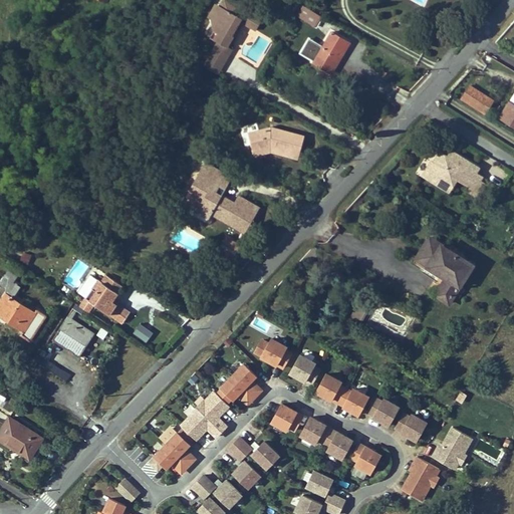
[(233,0),(221,0),(220,3),(215,12),(239,26),(242,20),(255,28),(262,16),(233,0)]
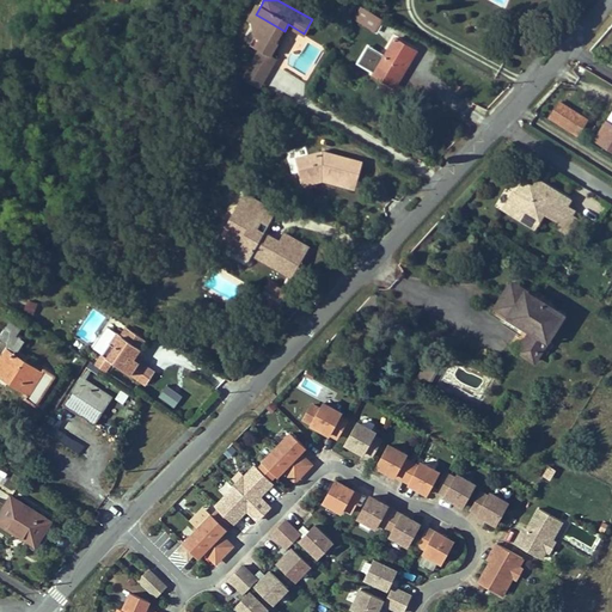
[(251,12),(256,14),(262,4),(257,1),(251,12)]
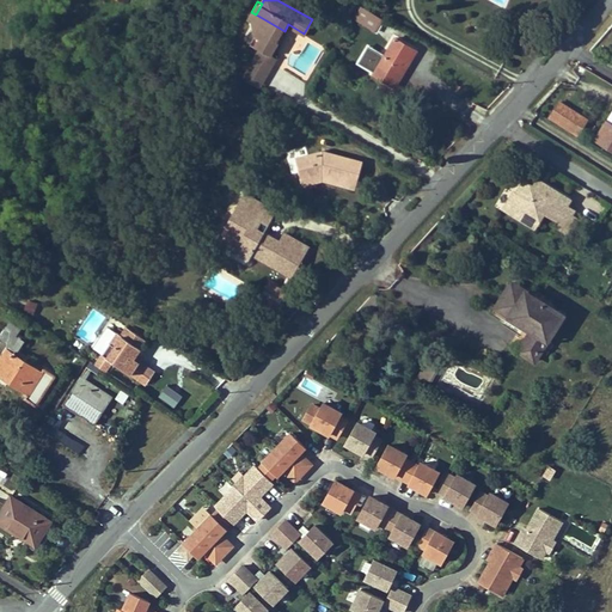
[(375,31),(383,20),(361,7),(355,18),(375,31)]
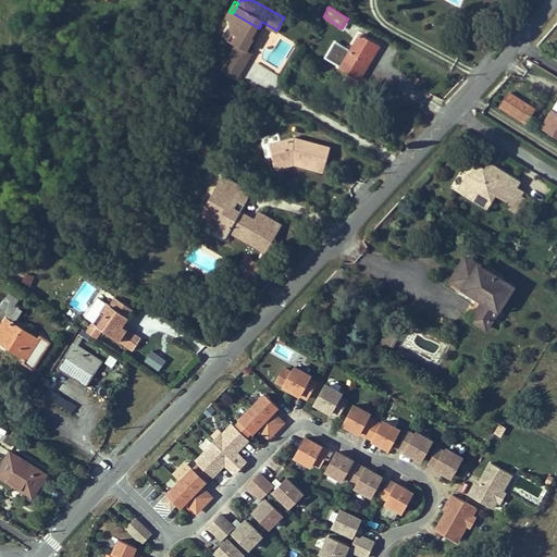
[(236,41),(225,62),(240,72),(250,56),(251,53),(251,52),(250,51),(249,50),(256,37),(248,33),(252,26),(258,29),(259,28),(233,13),(230,17),(237,22),(233,29),(240,35),(236,41)]
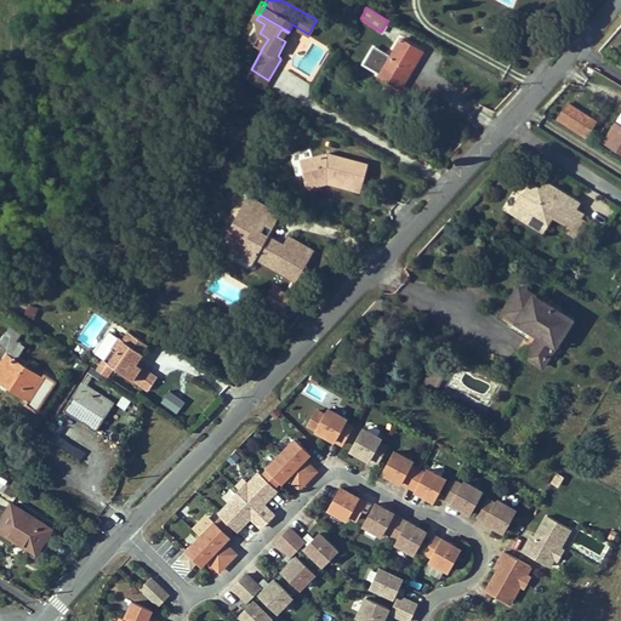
[(39,26),(32,22),(27,30),(34,35),(39,26)]
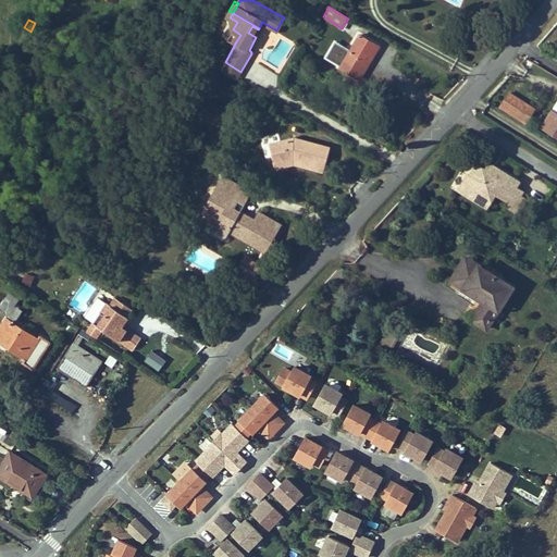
[(252,26),(248,33),(256,37),(258,38),(262,32),(258,29),(252,26)]
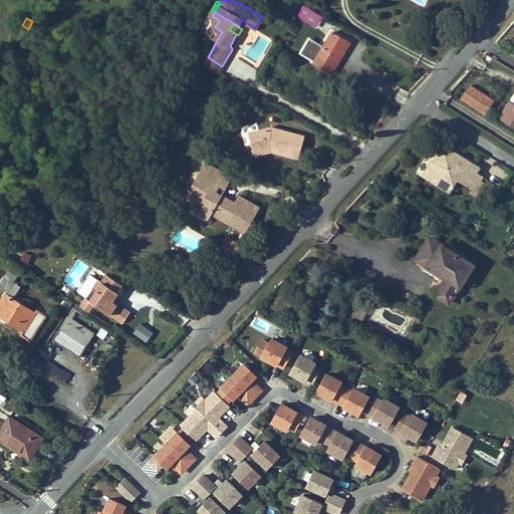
[(222,32),(215,27),(211,34),(218,38),(222,32)]
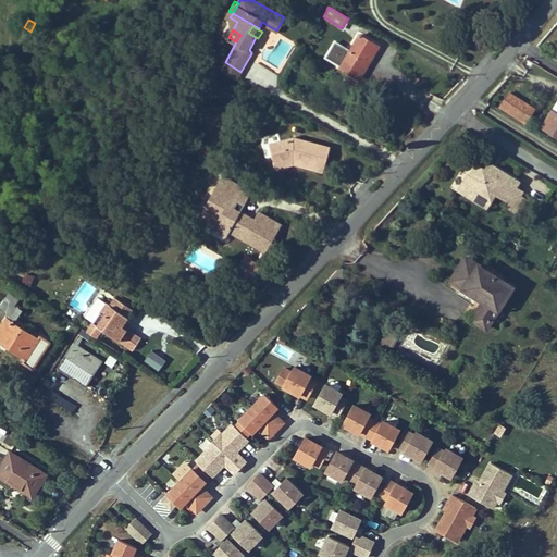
[(341,67),(358,78),(378,46),(360,35),(351,49),(347,57),(341,67)]
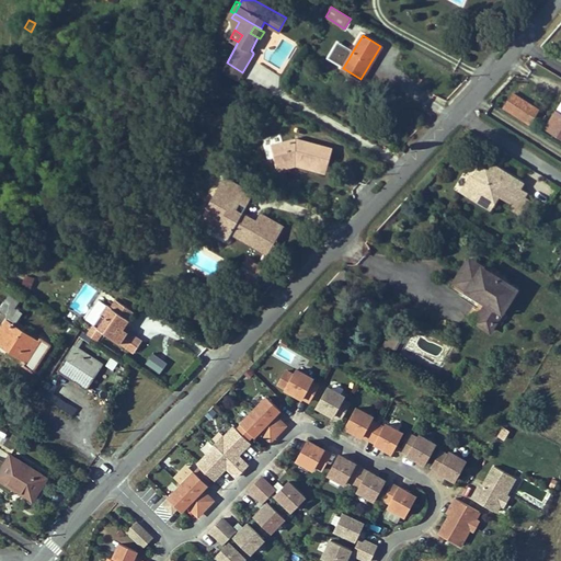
[(350,57),(354,49),(345,44),(341,53),(350,57)]
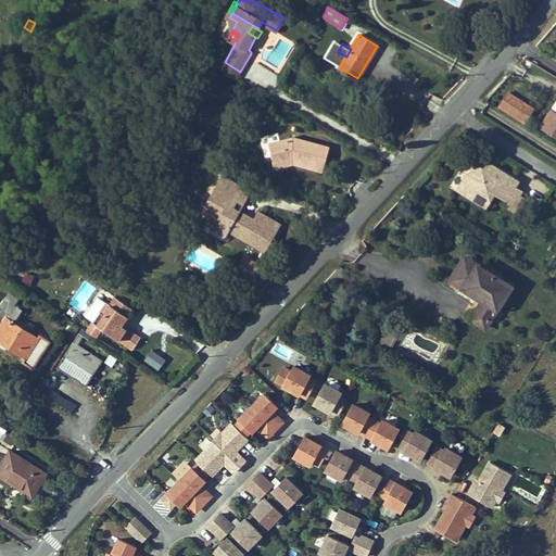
[(237,79),(240,72),(225,62),(220,70),(237,79)]
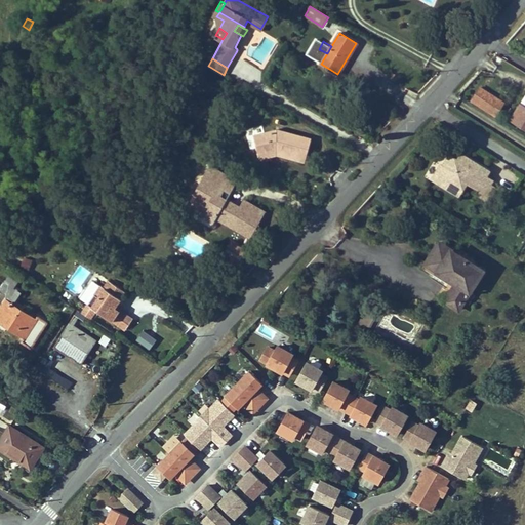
[(15,80),(7,75),(1,82),(8,87),(9,88),(15,80)]
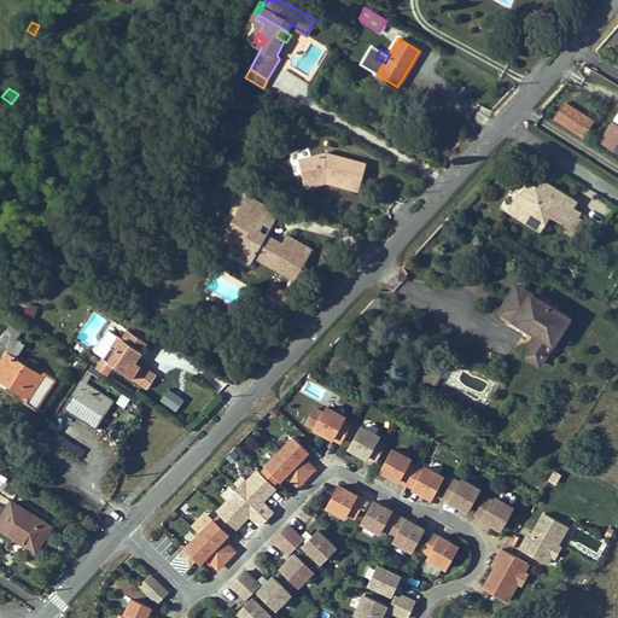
[(617,124),(612,122),(600,141),(617,153),(617,124)]
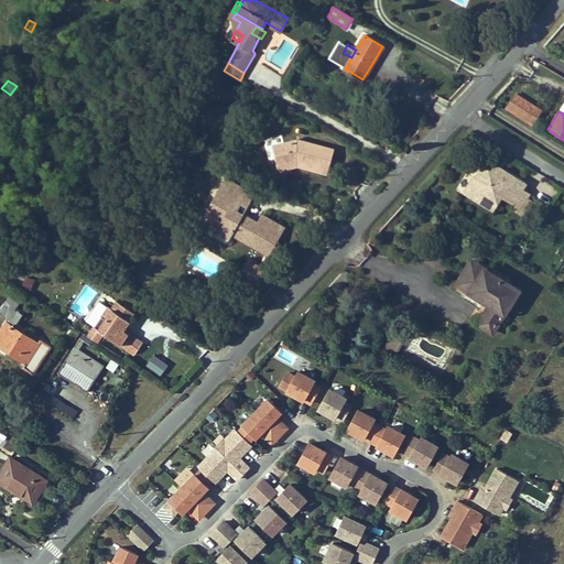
[(278,165),(297,161),(328,170),(334,149),(297,139),(273,145),(278,165)]
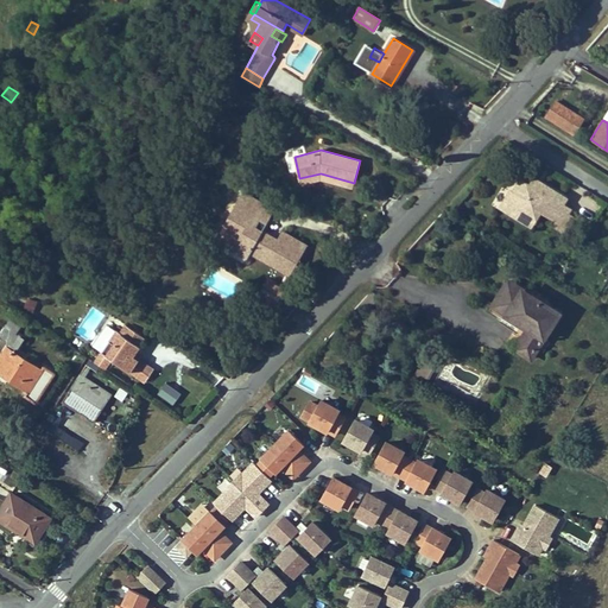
[(352,189),(354,183),(321,173),(299,178),(302,184),(321,179),(352,189)]
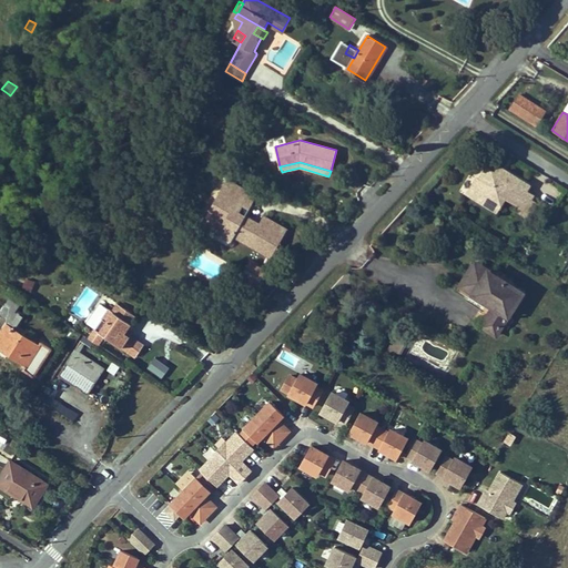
[(492,190),(511,201),(519,188),(524,181),(503,169),(499,174),(479,163),(469,182),(463,193),(483,205),(492,190)]
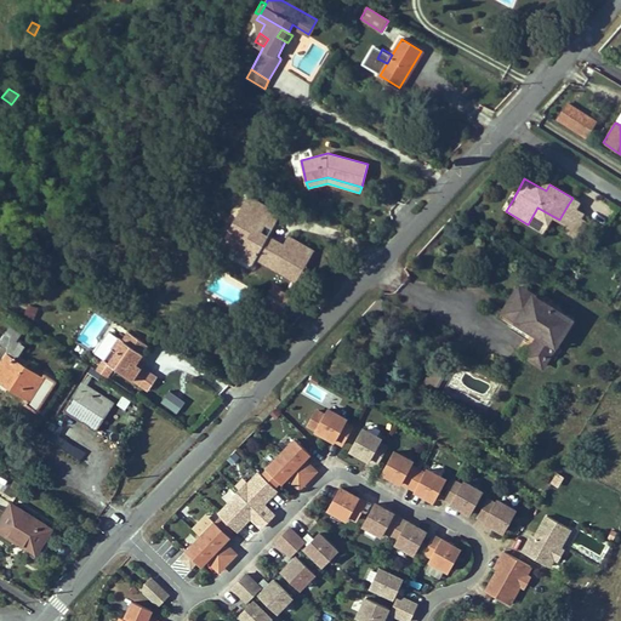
[(249,214),(257,200),(248,194),(233,221),(238,223),(231,237),(243,244),(239,251),(237,254),(252,262),(255,258),(258,252),(300,277),(311,257),(305,254),(308,248),(288,235),(283,245),(267,235),(252,228),(258,218),(249,214)]
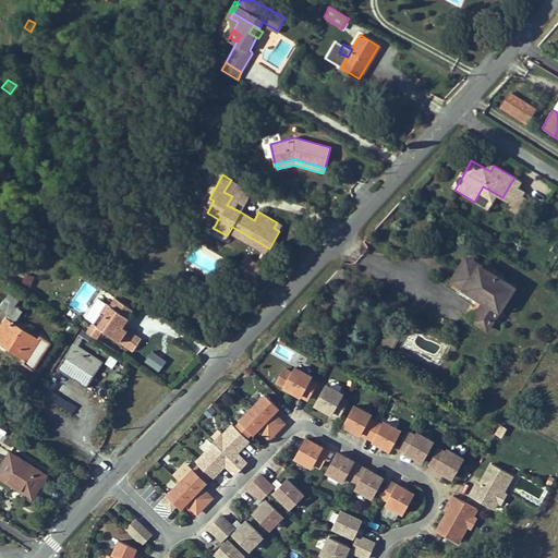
[(450,187),(455,190),(461,179),(457,177),(450,187)]
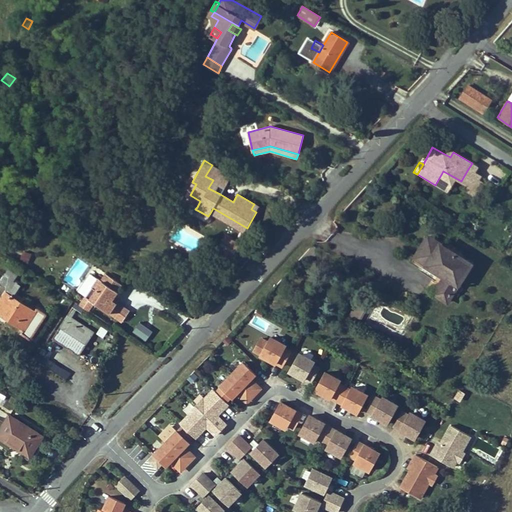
[(213,180),(208,188),(220,194),(231,176),(212,165),(205,176),(213,180)]
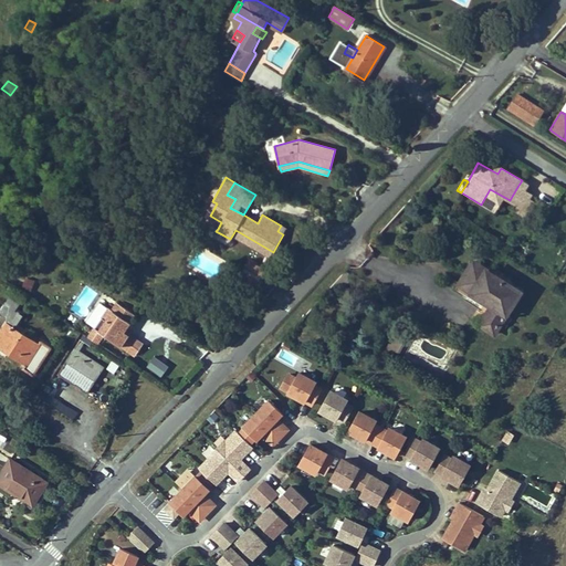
[(510,200),(514,202),(517,205),(522,196),(525,191),(517,187),(510,200)]
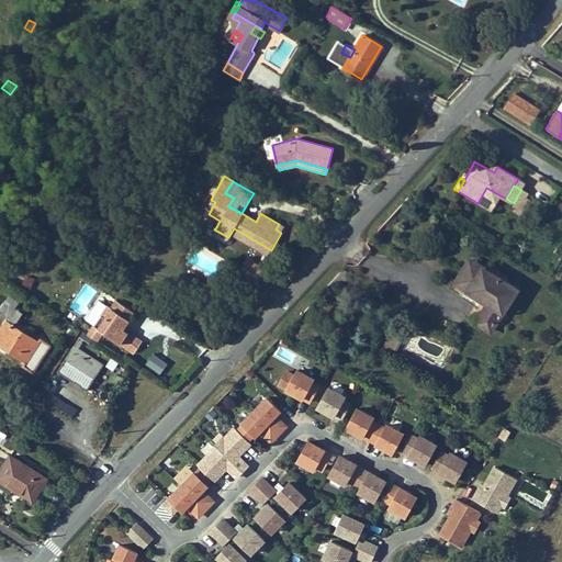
[(489,206),(486,188),(478,203),(486,209),(489,206)]
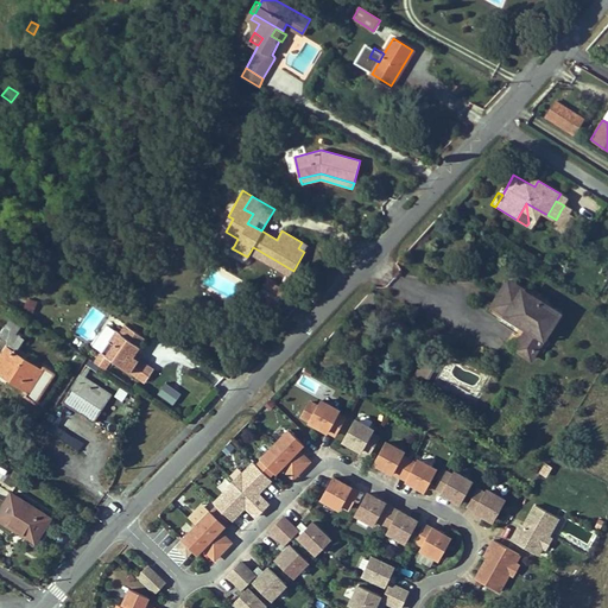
[(569,215),(561,210),(556,220),(552,217),(549,225),(561,230),(569,215)]
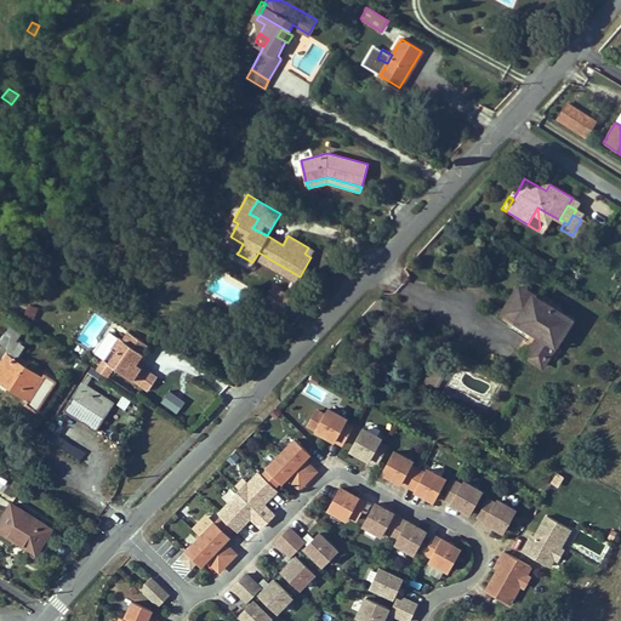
[(222,240),(239,251),(243,244),(231,237),(238,223),(233,221),(222,240)]
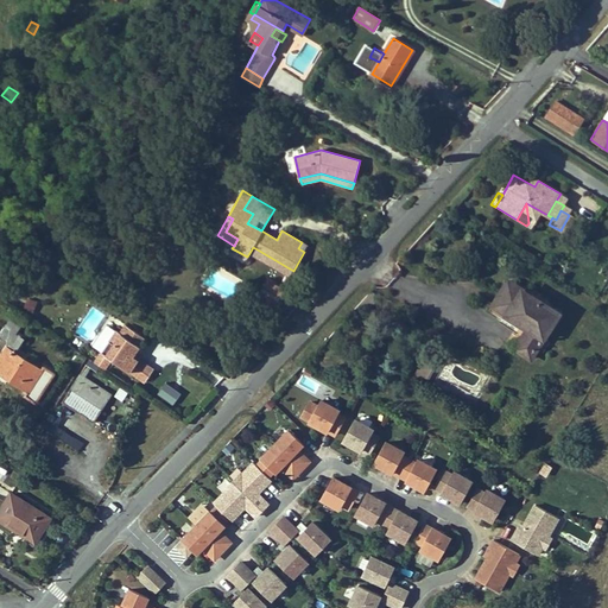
[(302,242),(298,248),(304,252),(308,246),(302,242)]
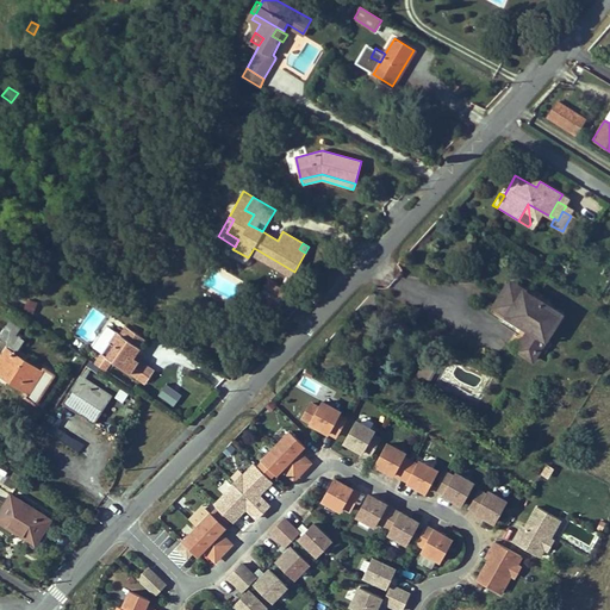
[(294,272),(254,248),(250,254),(291,278),(294,272)]
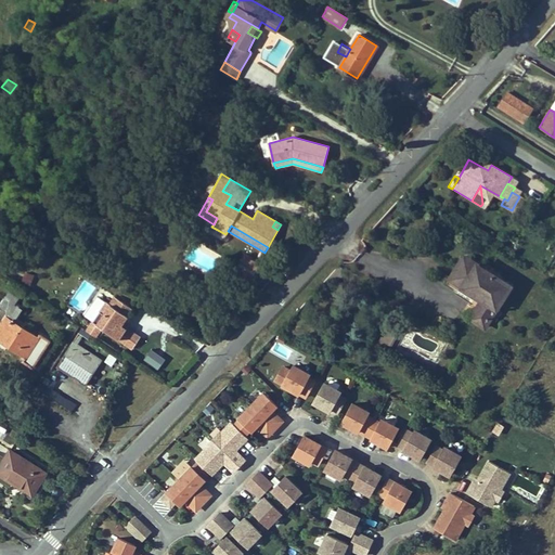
[(237,265),(254,273),(260,261),(244,253),(237,265)]
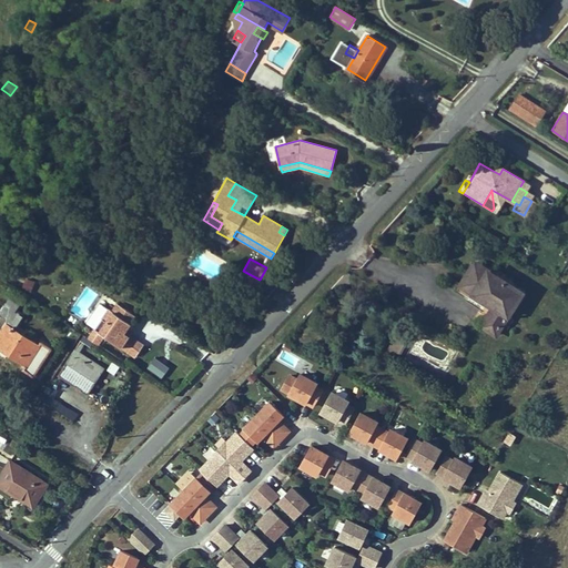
[(475,263),(467,275),(460,285),(494,306),(482,326),(497,335),(504,325),(507,327),(513,318),(509,316),(523,292),(475,263)]
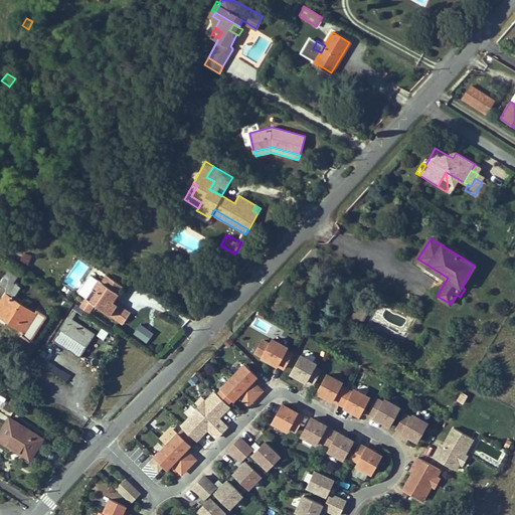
[(23,250),(20,261),(28,264),(32,253),(23,250)]
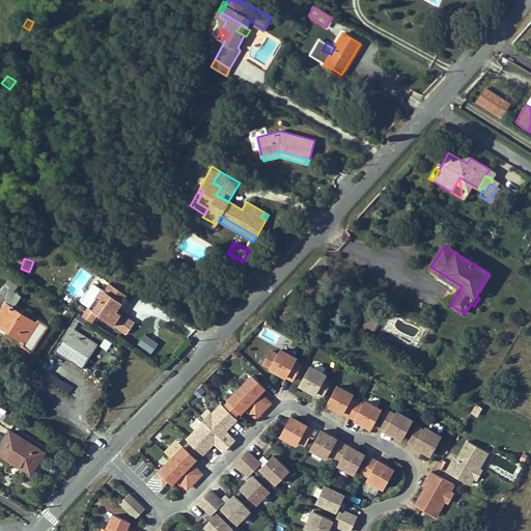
[(19,284),(8,278),(0,290),(0,295),(7,301),(0,311),(0,325),(25,341),(22,345),(31,352),(48,326),(38,319),(36,323),(14,307),(22,296),(15,290),(19,284)]
